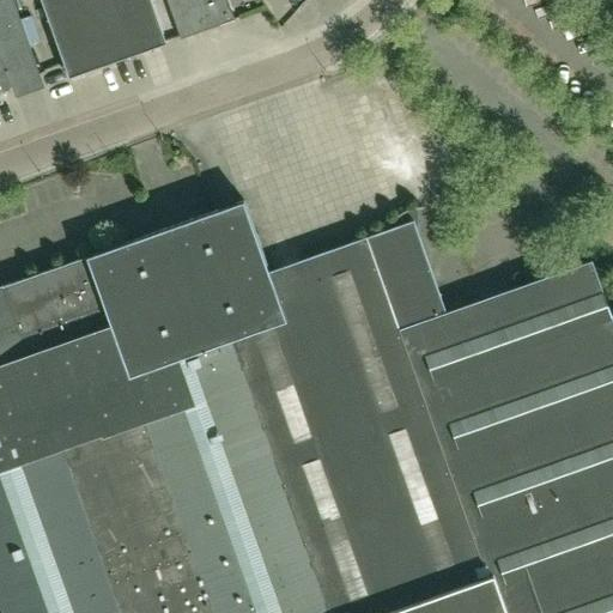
[(0,0),(0,101),(2,101),(0,95),(0,90),(41,74),(11,0),(0,0)]
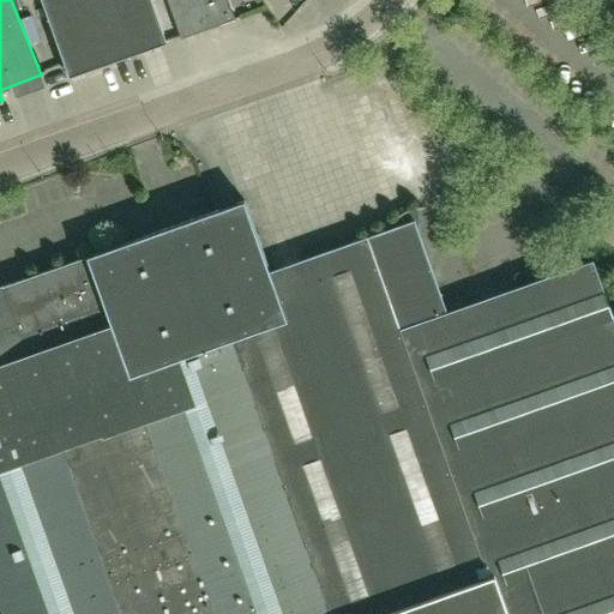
[(149,0),(41,0),(70,78),(166,44),(149,0)]
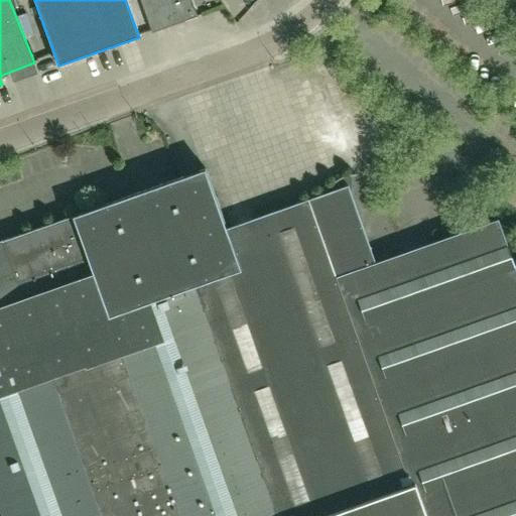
[(190,0),(139,0),(151,32),(198,17),(190,0)]
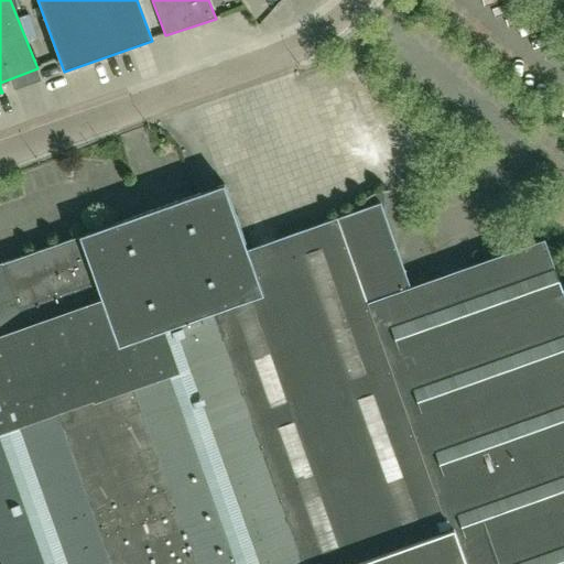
[(346,159),(351,172),(410,145),(404,133),(346,159)]
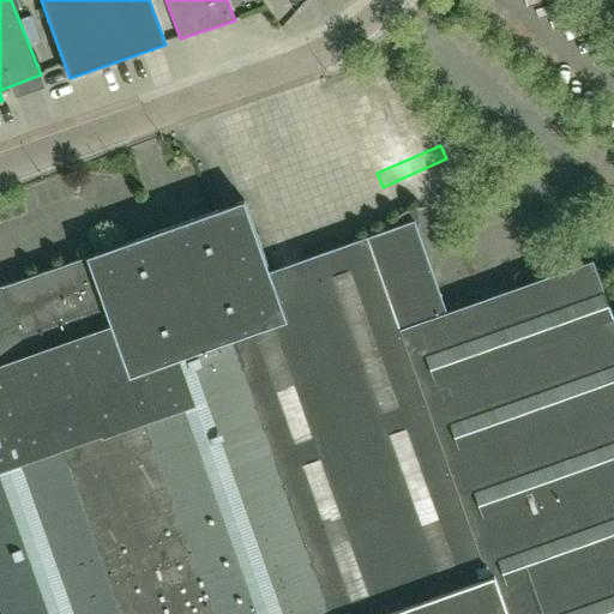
[(0,293),(0,613),(385,613),(497,575),(511,613),(613,613),(613,317),(594,259),(449,309),(414,218),(271,271),(245,200),(2,286),(5,292),(0,293)]
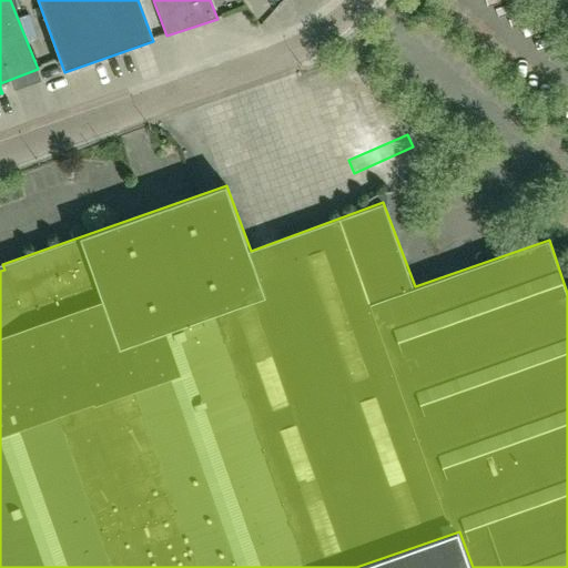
[(473,567),(459,531),(356,567),(473,567)]
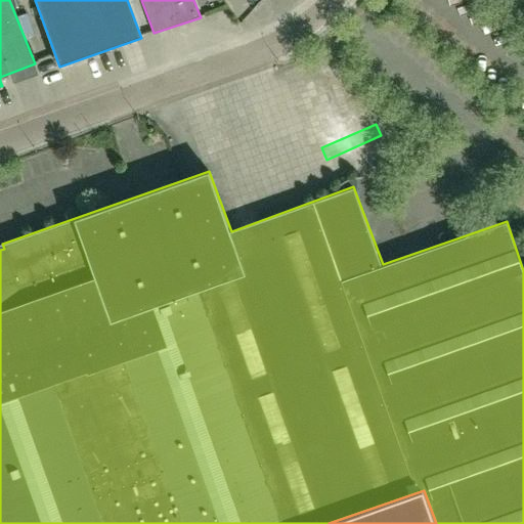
All buildings are outlined.
